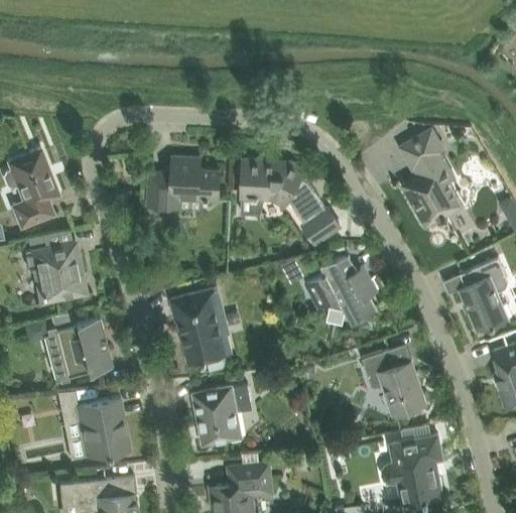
[(418,137),(401,147),(413,169),(415,168),(420,176),(413,180),(403,185),(406,191),(426,226),(443,217),(444,220),(448,218),(447,216),(463,207),(448,182),(455,178),(441,154),(445,151),(432,130),(418,137)]
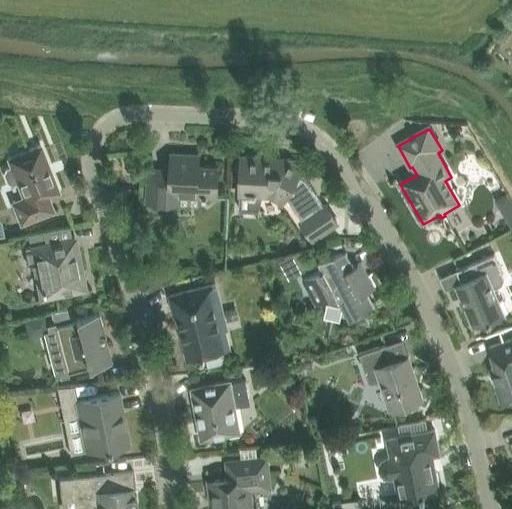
[(59,194),(41,148),(8,161),(10,168),(6,170),(4,175),(7,184),(13,187),(17,185),(23,200),(12,204),(21,226),(54,213),(48,198),(59,194)]
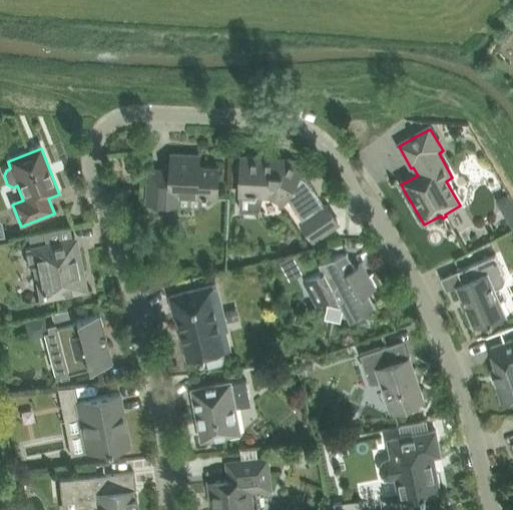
[(217,200),(219,169),(199,168),(200,157),(172,156),(171,172),(149,171),(148,203),(175,204),(182,198),(182,191),(197,192),(197,193),(202,199),(217,200)]
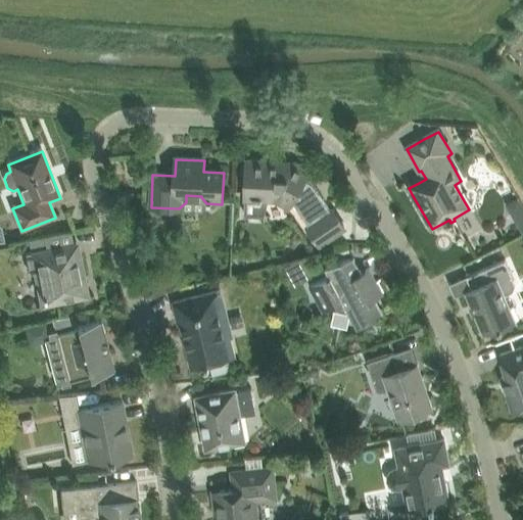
[(245,200),(244,216),(247,219),(265,219),(269,201),(276,202),(289,209),(291,204),(295,206),(310,228),(308,229),(320,246),(328,241),(345,230),(333,211),(332,213),(314,187),(304,182),(310,173),(295,166),(278,164),(247,163),(246,184),(245,200)]
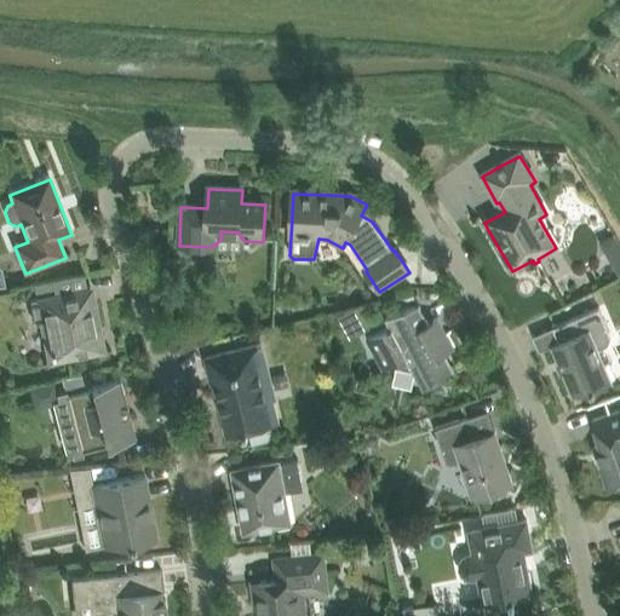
[(35,297),(55,293),(53,285),(33,287),(35,297)]
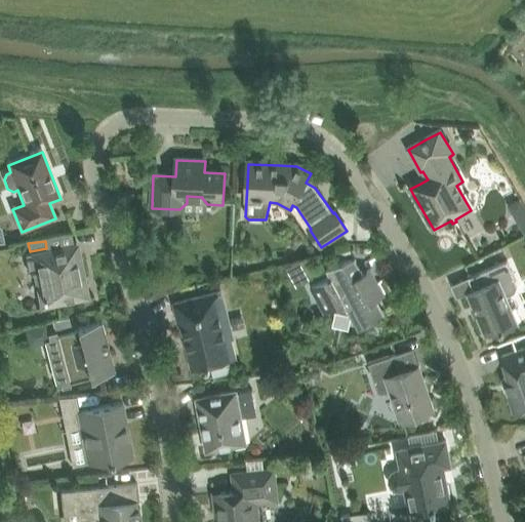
[(76,258),(74,246),(53,250),(25,256),(29,277),(38,275),(45,309),(85,300),(82,289),(87,288),(80,257),(76,258)]
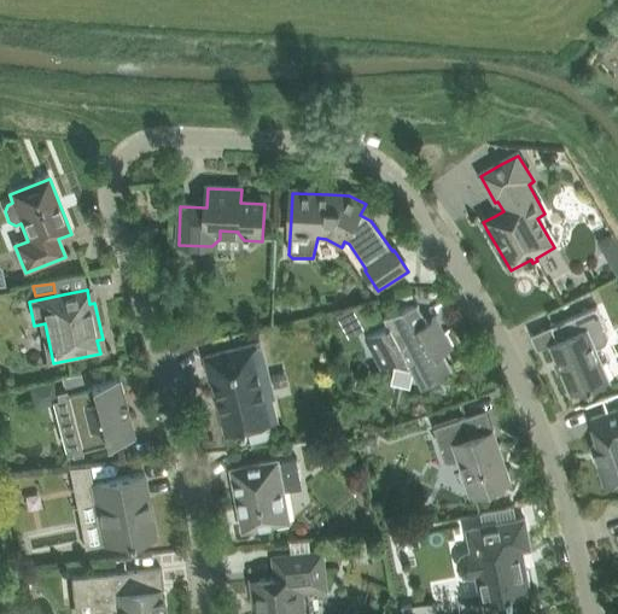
[(424,387),(432,382),(454,370),(453,368),(450,369),(442,355),(454,349),(438,319),(427,323),(419,308),(386,316),(391,326),(366,340),(382,370),(395,364),(396,367),(410,369),(413,368),(424,387)]
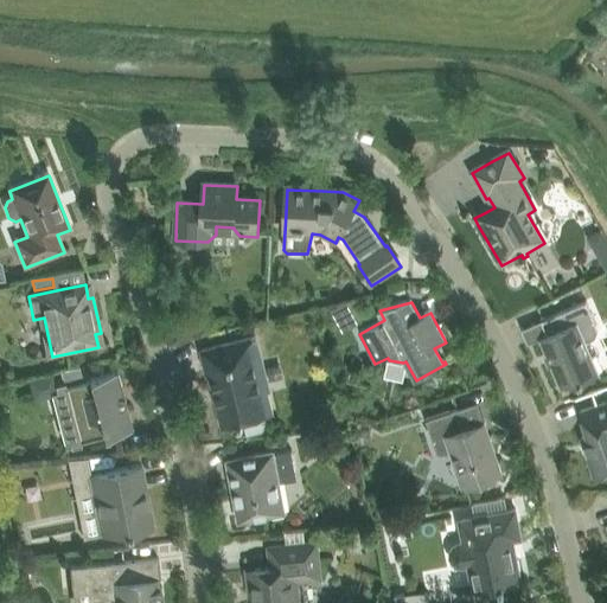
[(550,335),(542,339),(563,389),(579,382),(580,384),(599,376),(598,374),(604,372),(596,357),(592,359),(586,345),(596,340),(599,332),(587,303),(567,313),(544,322),(550,335)]
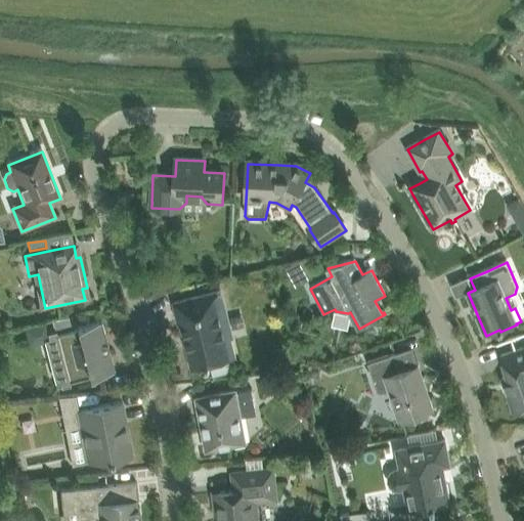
[(193,300),(174,305),(179,327),(184,326),(191,356),(189,356),(192,372),(207,368),(207,370),(211,368),(213,379),(232,374),(229,360),(230,360),(238,358),(227,314),(221,293),(193,300)]
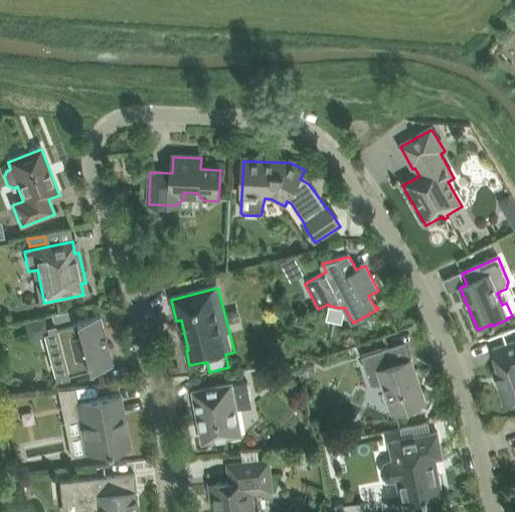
[(70,314),(51,318),(54,330),(73,326),(70,314)]
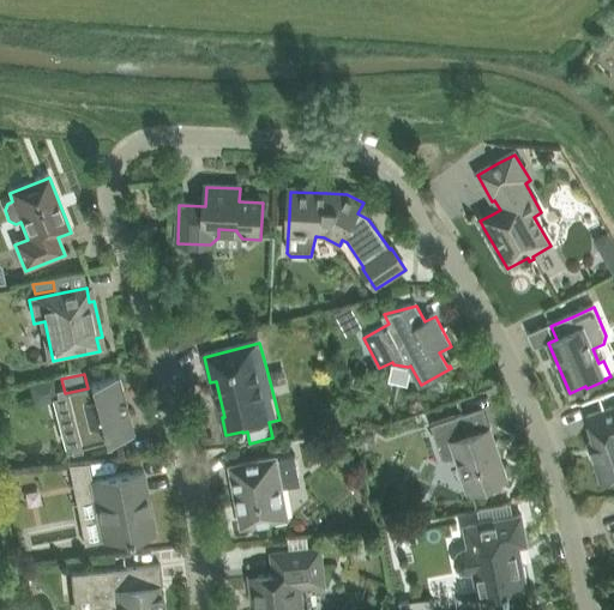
[(70,411),(61,424),(76,430),(80,450),(106,444),(106,445),(112,442),(134,436),(131,421),(127,411),(127,410),(127,408),(127,406),(120,379),(96,385),(90,386),(90,387),(88,388),(65,393),(70,411)]
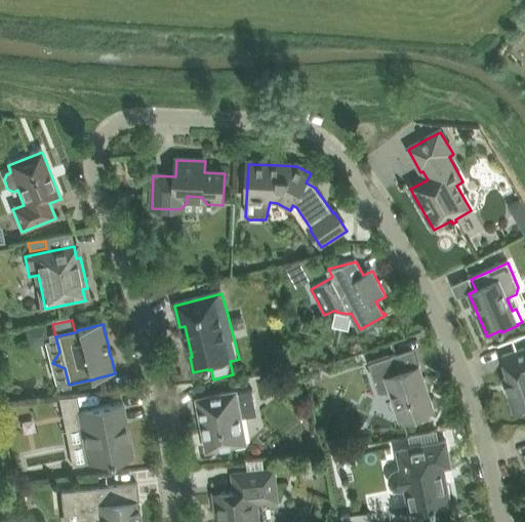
[(45,327),(26,332),(30,349),(45,346),(50,345),(49,342),(47,335),(45,327)]
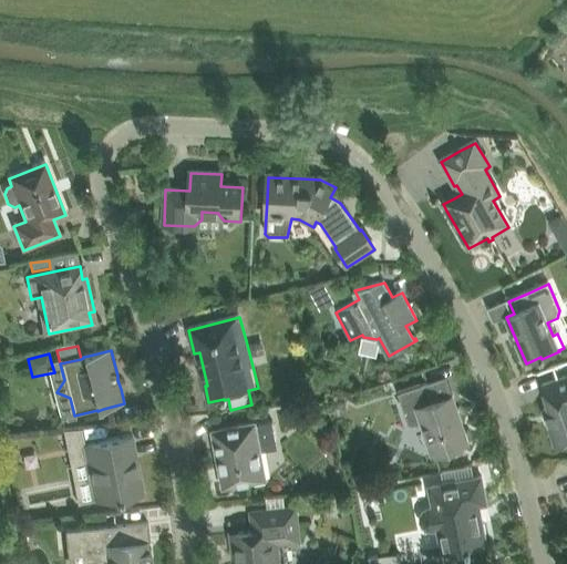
[(566,378),(543,387),(550,408),(544,410),(556,445),(566,442),(566,378)]
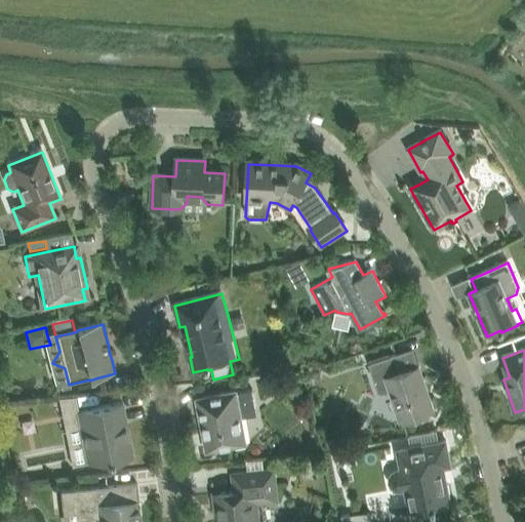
[(402,373),(396,356),(369,365),(378,394),(382,395),(391,392),(401,423),(415,417),(435,411),(419,368),(402,373)]
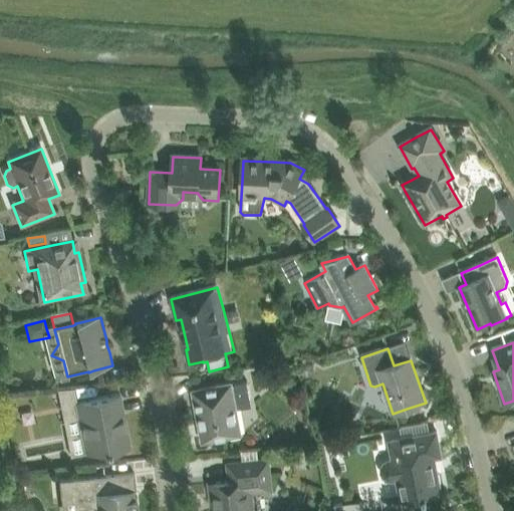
[(301,366),(299,371),(302,376),(307,378),(312,376),(314,371),(312,366),(307,364),(301,366)]
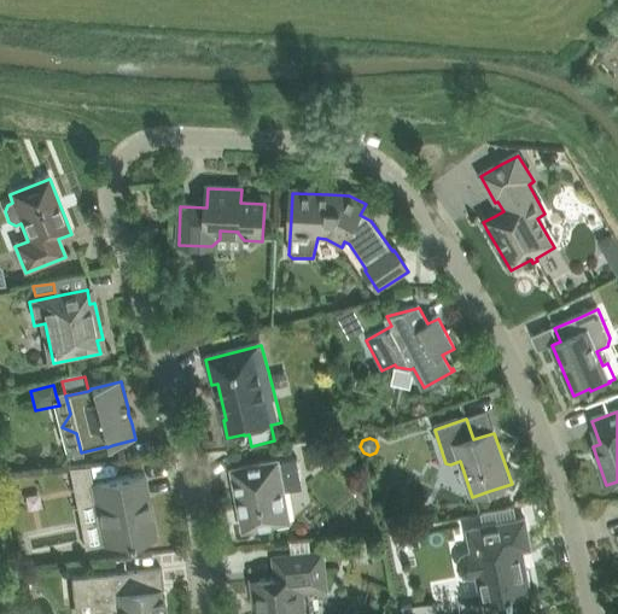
[(238,471),(233,471),(239,507),(244,532),(268,528),(290,524),(284,493),(303,490),(298,461),(279,465),(279,462),(262,466),(238,471)]
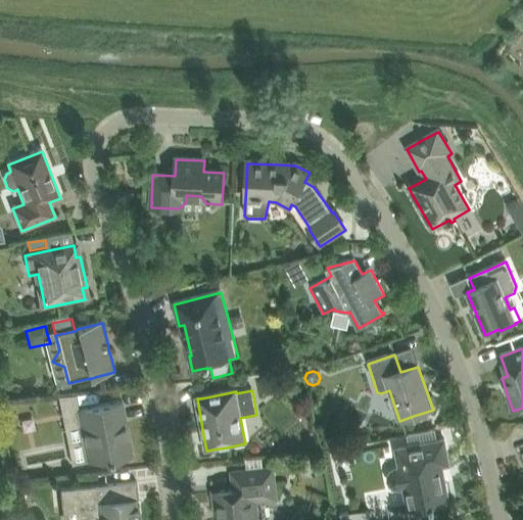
[(78,412),(77,408),(75,396),(59,399),(72,466),(88,463),(88,464),(108,460),(108,462),(112,461),(133,457),(126,424),(121,425),(117,405),(123,404),(122,403),(78,412)]
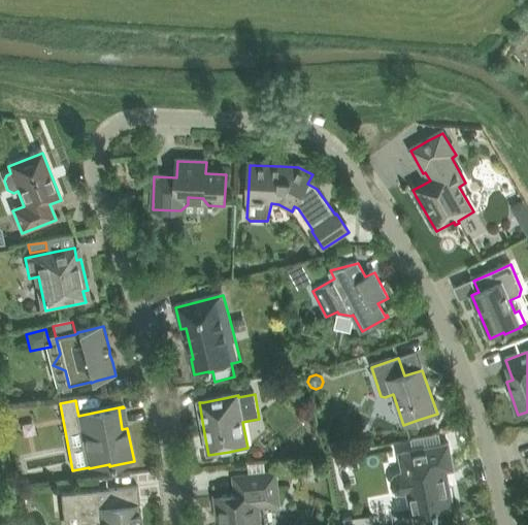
[(391,481),(391,487),(393,492),(398,495),(404,495),(408,494),(411,512),(413,516),(414,524),(439,524),(437,516),(439,515),(439,511),(452,509),(452,503),(454,503),(452,490),(449,490),(446,472),(454,470),(449,446),(429,450),(400,455),(403,472),(399,472),(394,474),(391,481)]
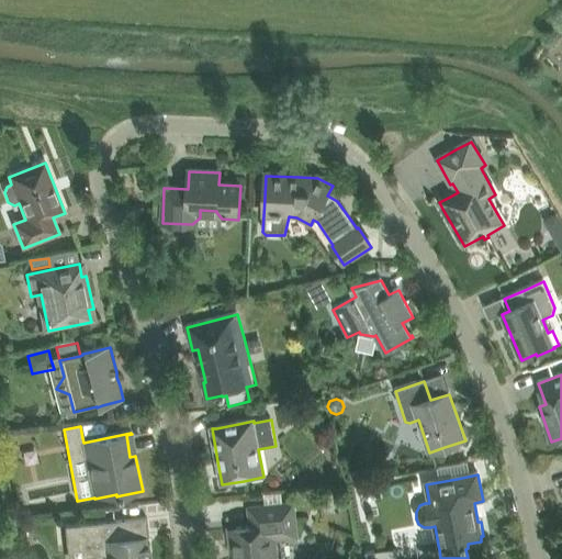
[(277,558),(276,539),(296,537),(293,505),(250,510),(251,528),(231,530),(232,543),(236,541),(237,558),(277,558)]
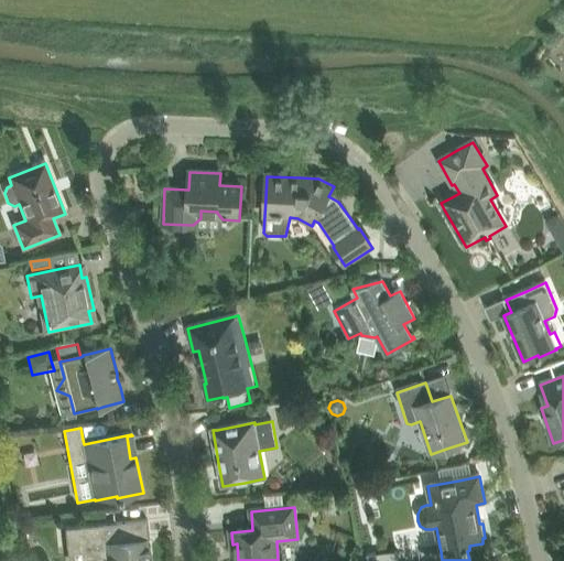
[(143,550),(142,542),(147,542),(149,539),(148,521),(65,530),(67,550),(87,548),(88,560),(99,560),(109,559),(109,560),(148,560),(149,560),(151,558),(150,552),(148,549),(143,550)]
